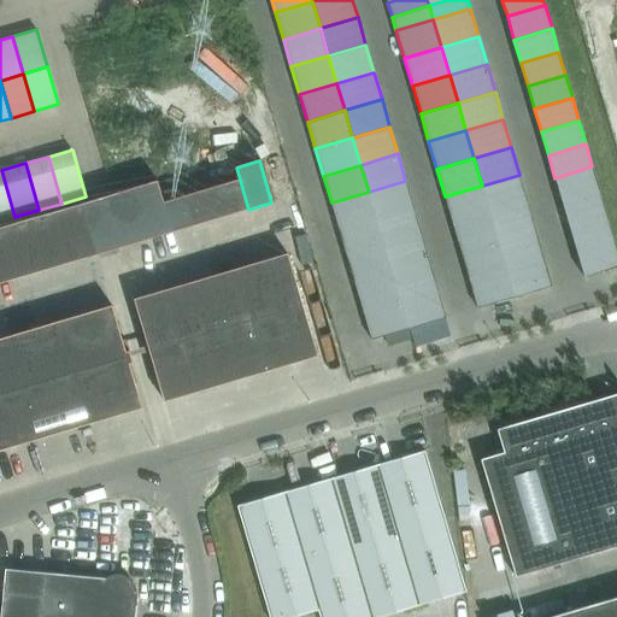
[(554,178),(562,201),(599,191),(592,166),(554,178)]
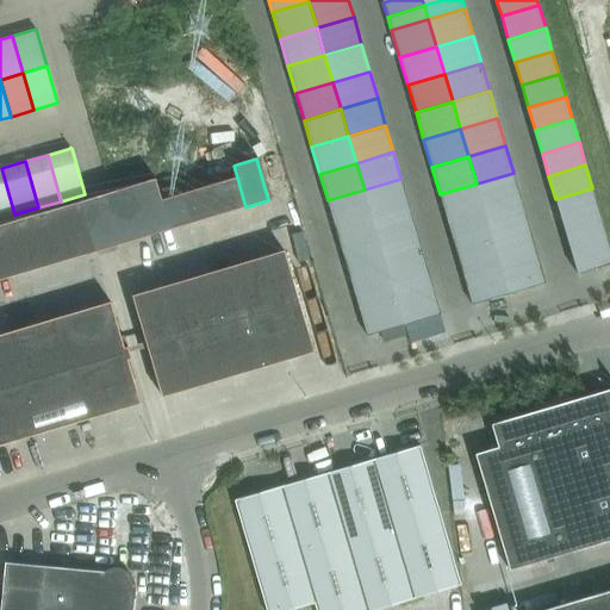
[(1,168),(0,168),(0,218),(14,215),(1,168)]
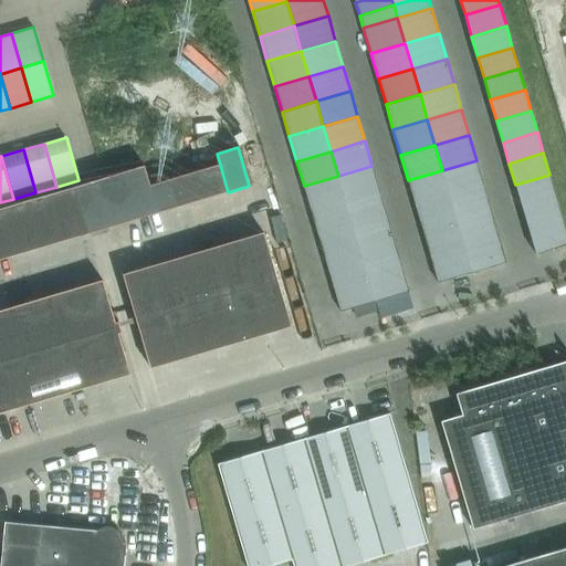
[(477,160),(442,170),(450,196),(484,186),(477,160)]
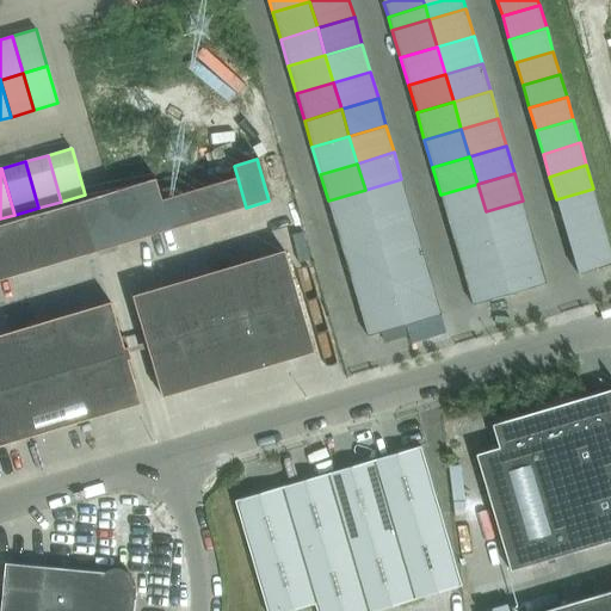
[(199,189),(208,218),(246,208),(238,178),(199,189)]
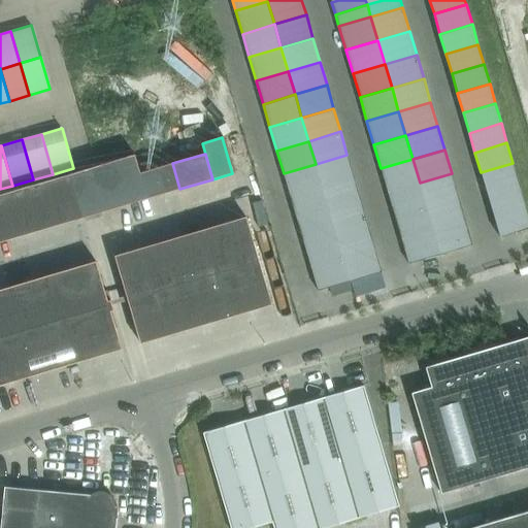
[(347,155),(316,164),(322,188),(354,178),(347,155)]
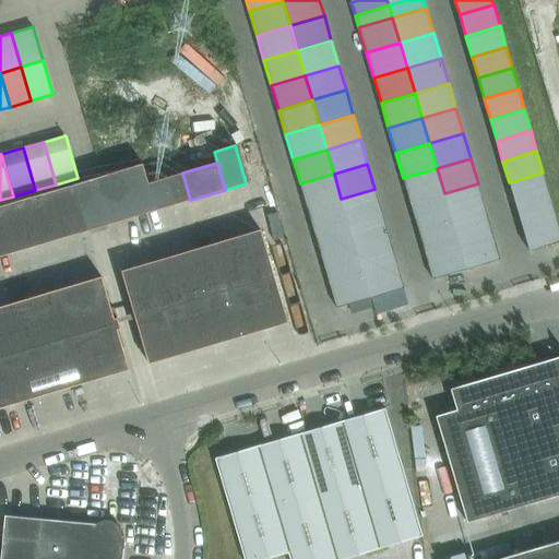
[(117,171),(131,217),(155,211),(146,183),(141,165),(117,171)]
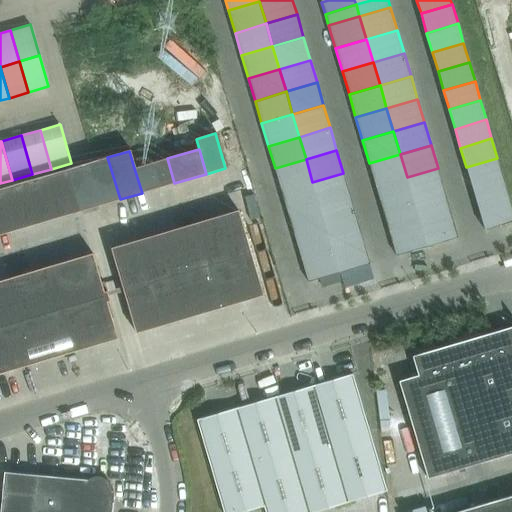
[(407,177),(400,154),(369,163),(376,186),(407,177)]
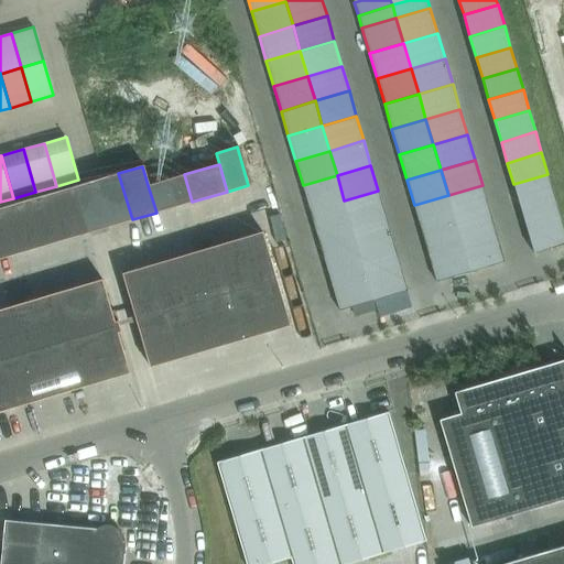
[(95,180),(108,226),(132,219),(118,173),(95,180)]
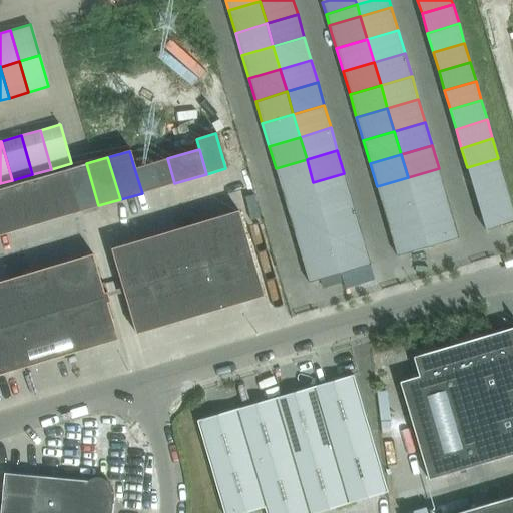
[(134,168),(142,193),(174,183),(167,158),(134,168)]
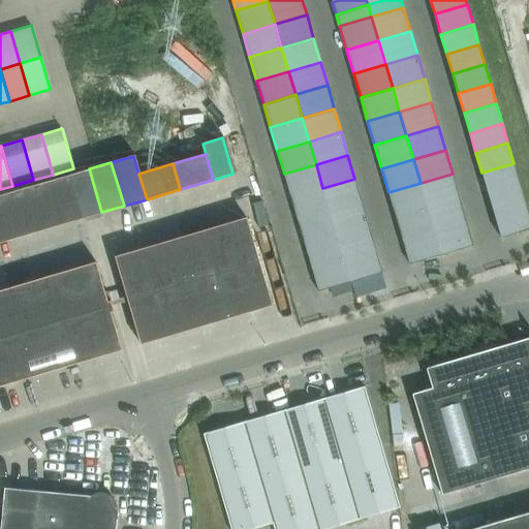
[(481,173),(487,192),(520,183),(514,163),(481,173)]
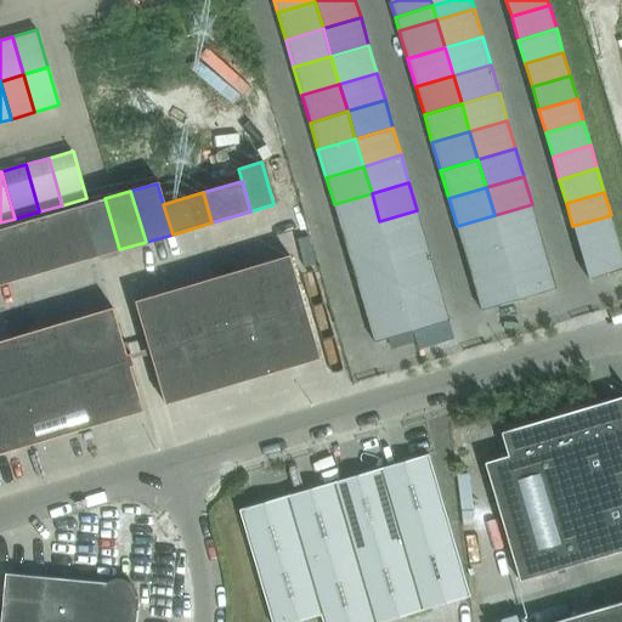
[(341,232),(379,221),(372,193),(334,204),(341,232)]
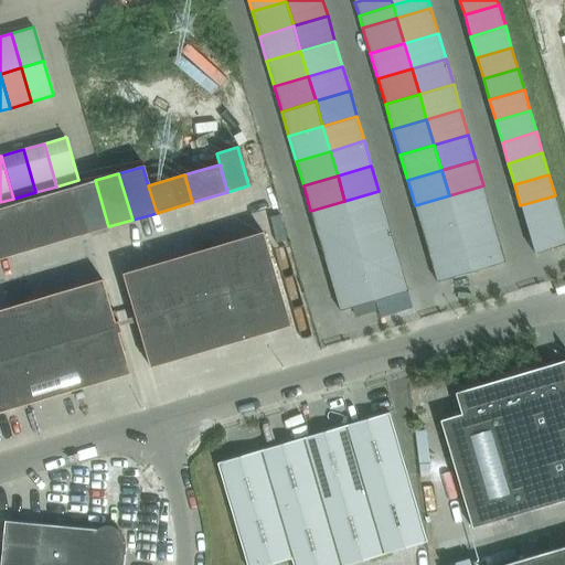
[(74,187),(88,233),(98,230),(108,226),(95,180),(87,182),(74,187)]
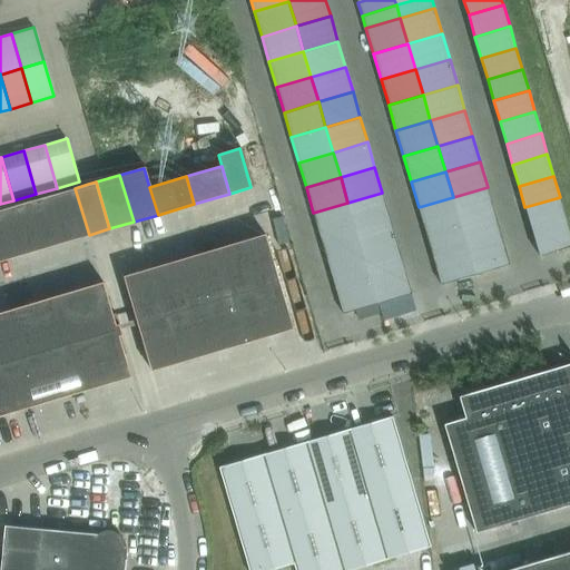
[(488,187),(453,197),(460,223),(494,213),(488,187)]
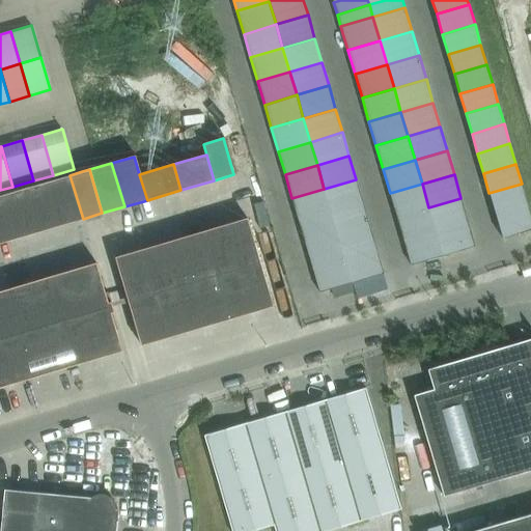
[(48,182),(60,225),(83,219),(70,175),(48,182)]
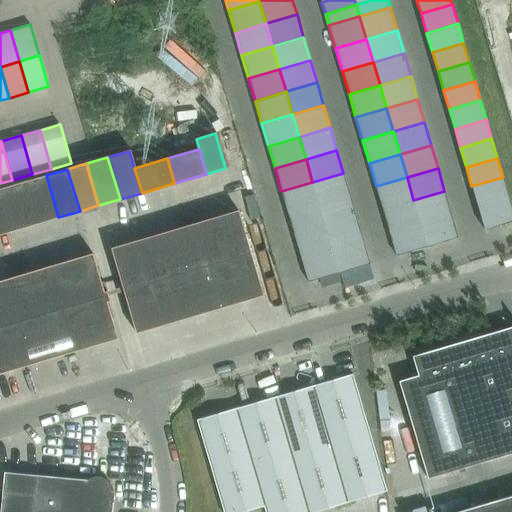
[(319,204),(350,195),(343,173),(312,182),(319,204)]
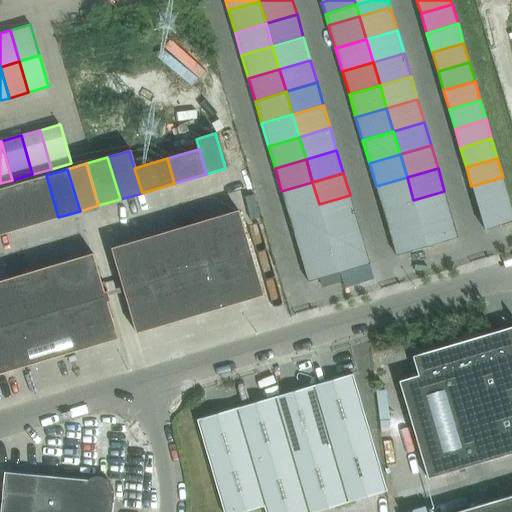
[(46,175),(24,182),(37,224),(58,217),(46,175)]
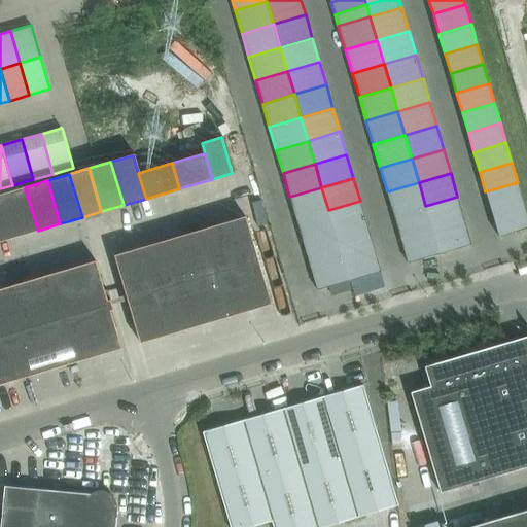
[(425,206),(419,182),(387,191),(393,215),(425,206)]
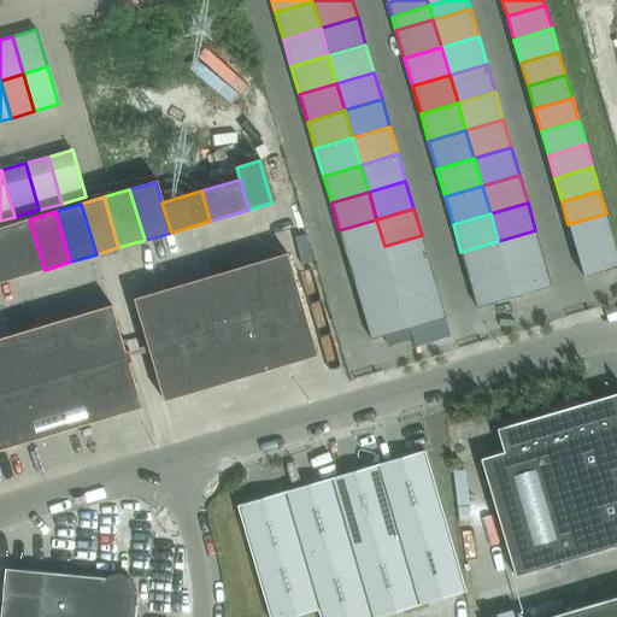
[(568,224),(575,247),(612,236),(606,213),(568,224)]
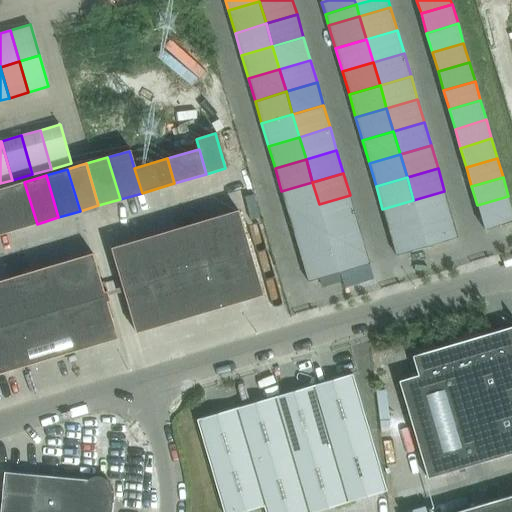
[(24,182),(2,188),(15,230),(37,224),(24,182)]
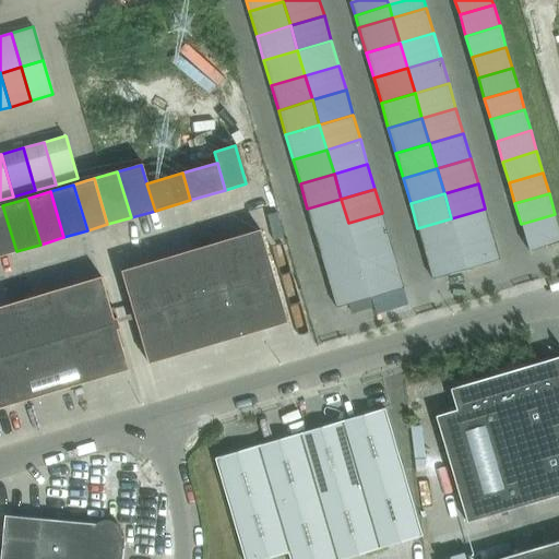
[(348,223),(341,199),(307,209),(314,233),(348,223)]
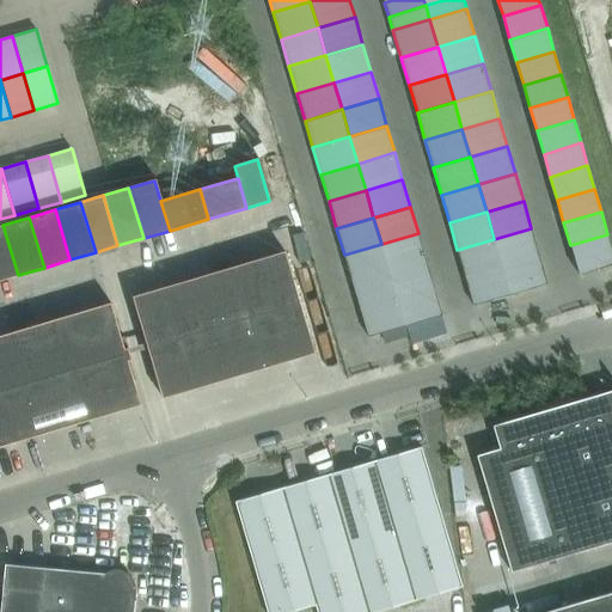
[(2,225),(0,225),(0,280),(18,275),(2,225)]
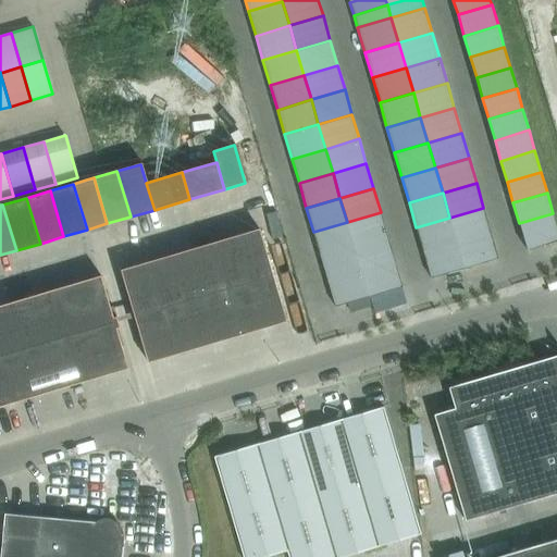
[(483,208),(449,218),(457,243),(491,233),(483,208)]
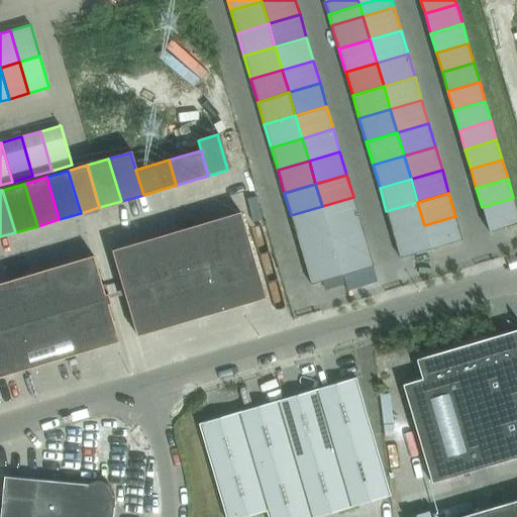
[(328,229),(359,220),(353,197),(322,206),(328,229)]
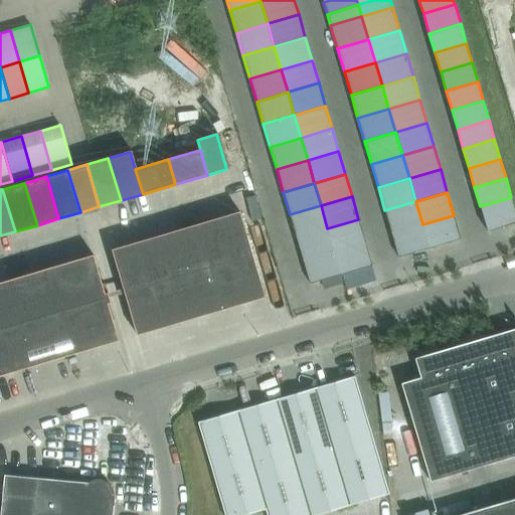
[(486,225),(514,216),(514,209),(511,197),(480,206),(486,225)]
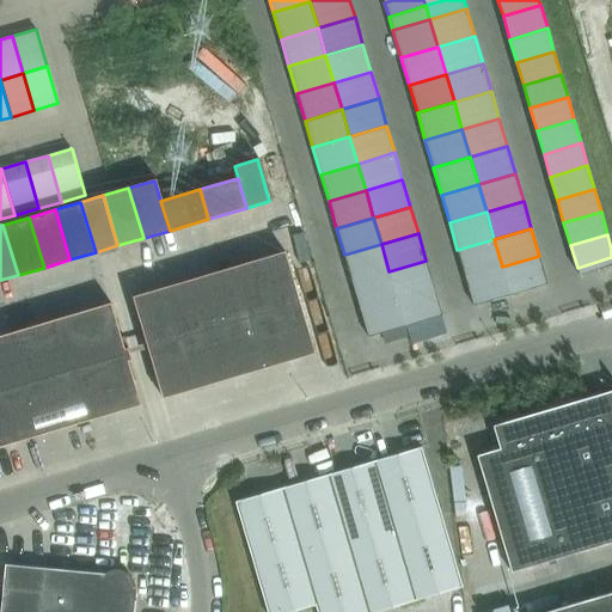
[(502,267),(494,239),(457,250),(465,277),(502,267)]
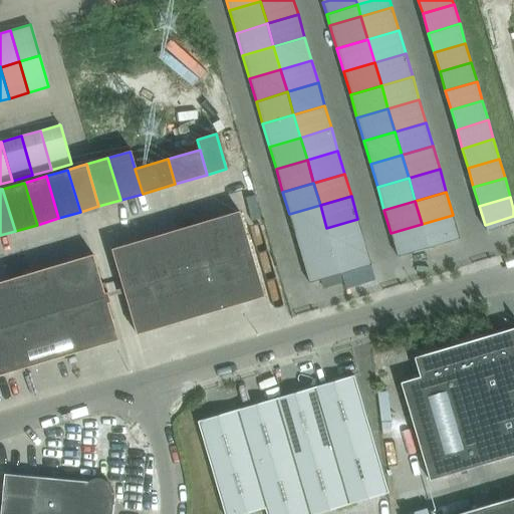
[(295,237),(326,228),(320,205),(289,214),(295,237)]
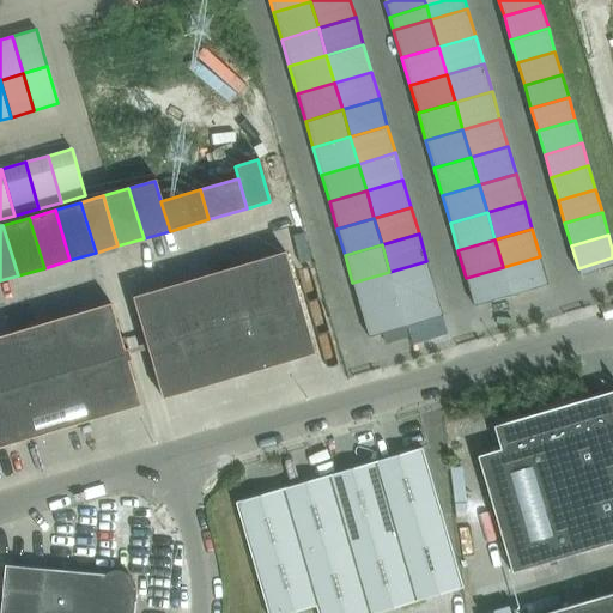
[(262,259),(277,309),(301,303),(285,252),(262,259)]
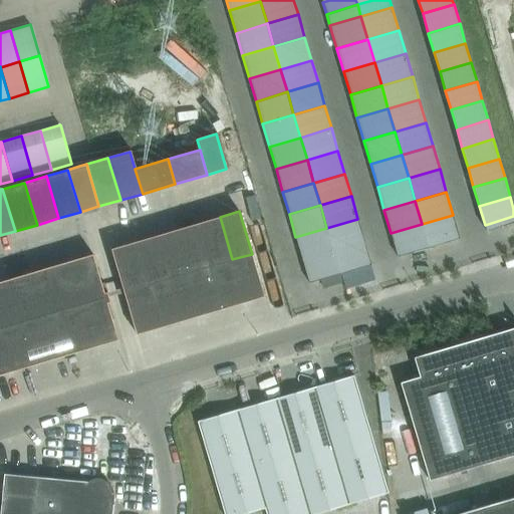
[(453,215),(422,224),(429,248),(460,238),(453,215)]
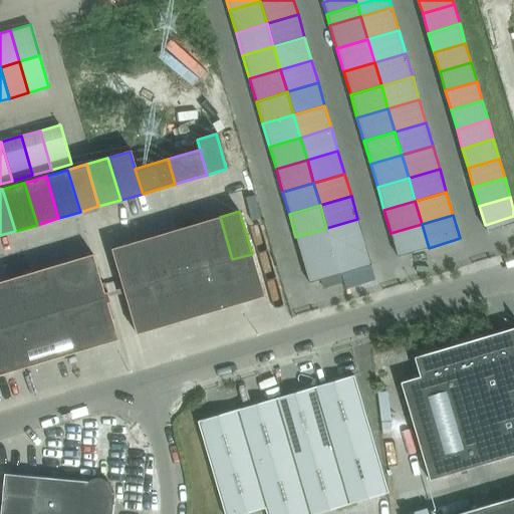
[(513,222),(513,216),(485,225),(486,231),(513,222)]
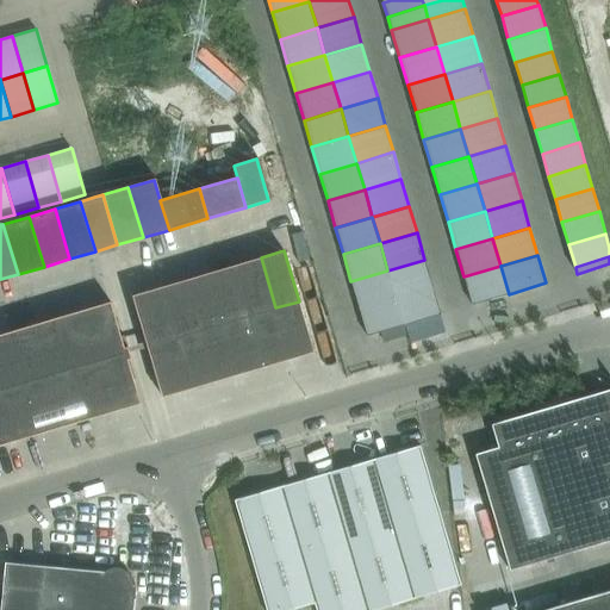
[(235,265),(250,316),(275,307),(261,257),(235,265)]
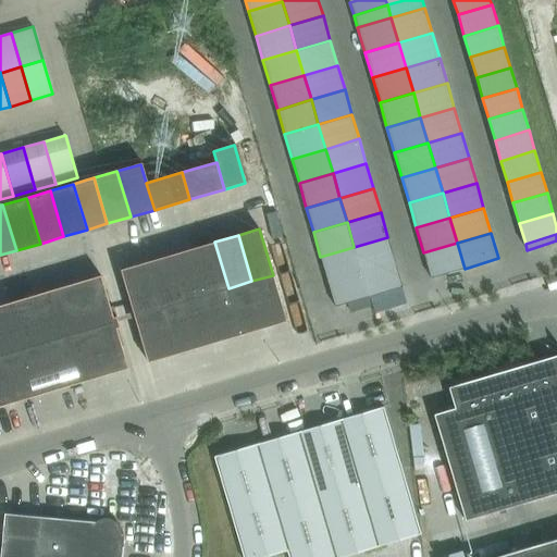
[(361,272),(395,262),(387,237),(354,247),(361,272)]
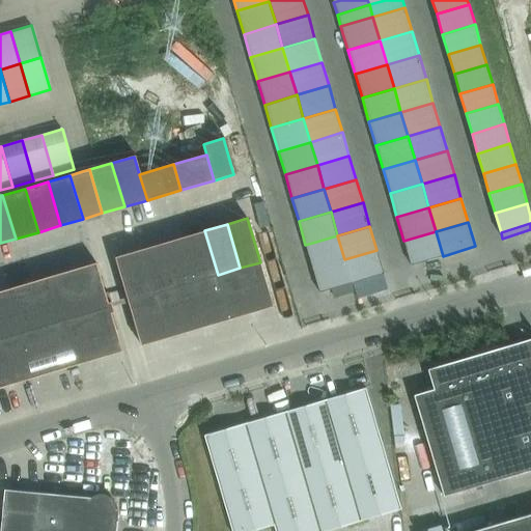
[(183,238),(195,281),(218,275),(204,230),(183,238)]
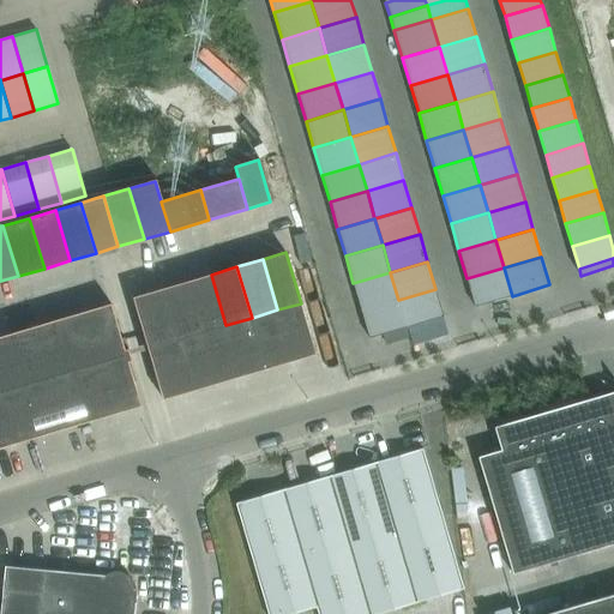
[(475,307),(512,296),(504,268),(467,278),(475,307)]
